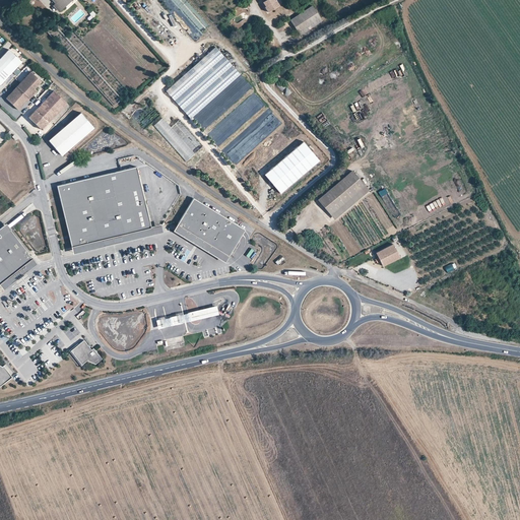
[(52,0),(56,3),(53,6),(60,12),(73,0),(52,0)]
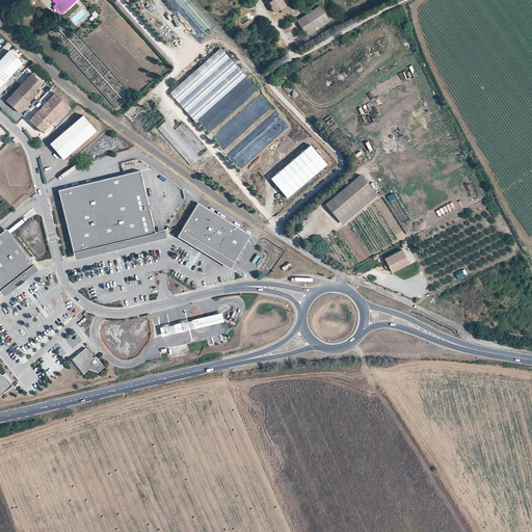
[(264,0),(265,0),(266,0),(270,7),(269,8),(272,14),(285,5),(280,0),(278,0),(280,0),(278,0),(264,0)]
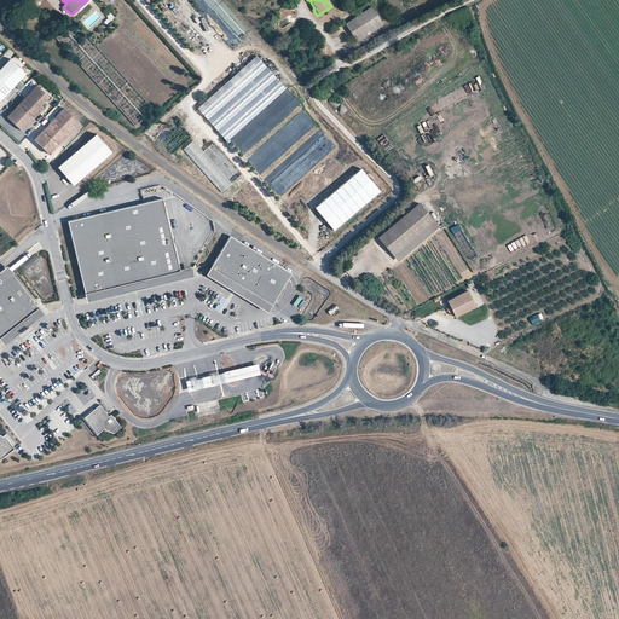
[(381,23),(370,7),(345,24),(356,40),(381,23)]
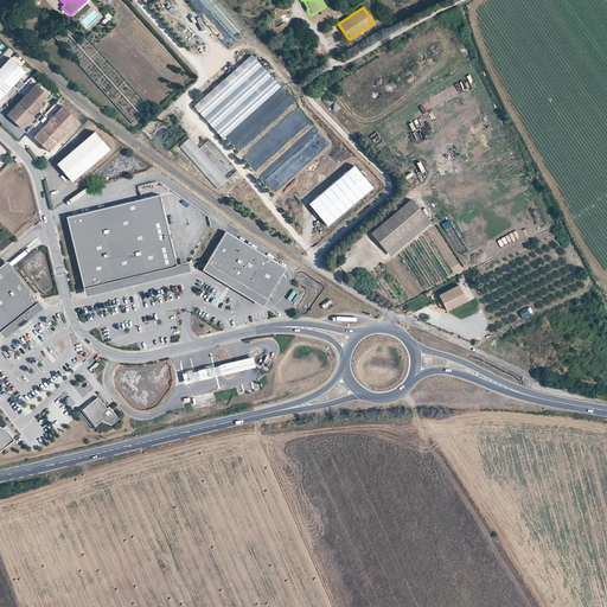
[(237,32),(242,29),(227,12),(218,20),(236,39),(241,36),(237,32)]
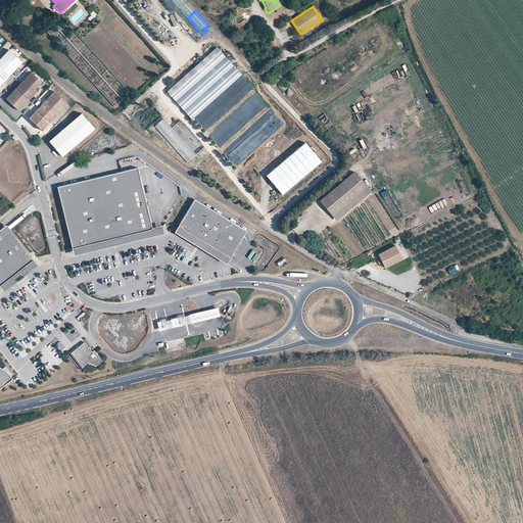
[(243,75),(218,46),(168,91),(194,119),(243,75)]
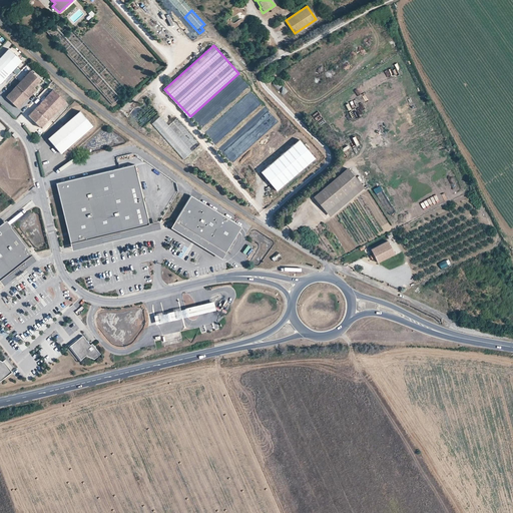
[(8,48),(0,57),(0,83),(21,60),(8,48)]
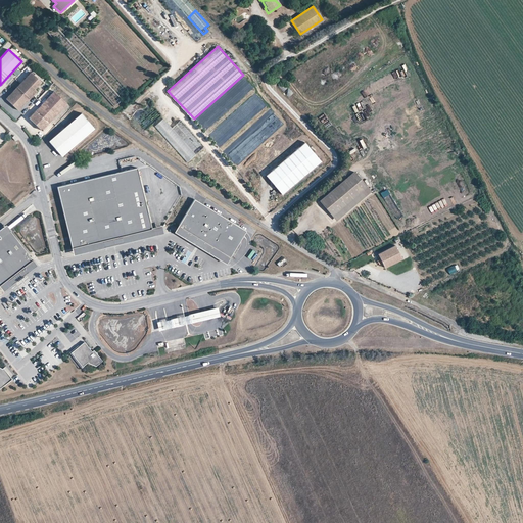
[(35,89),(41,82),(31,73),(6,99),(18,110),(37,91),(35,89)]
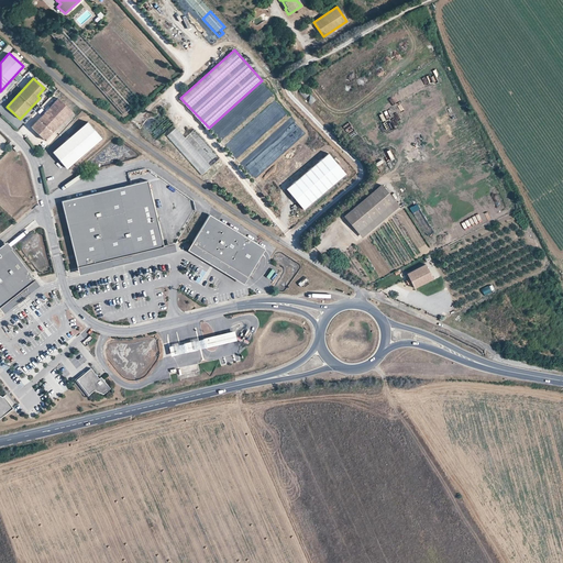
[(263,85),(260,88),(264,94),(255,102),(258,107),(273,95),(263,85)]
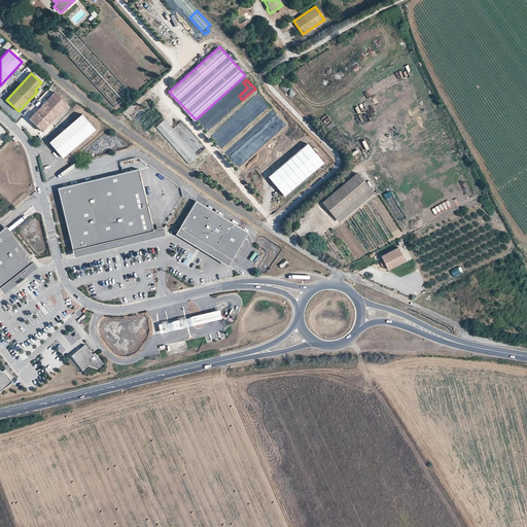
[(387,81),(370,92),(373,98),(390,86),(387,81)]
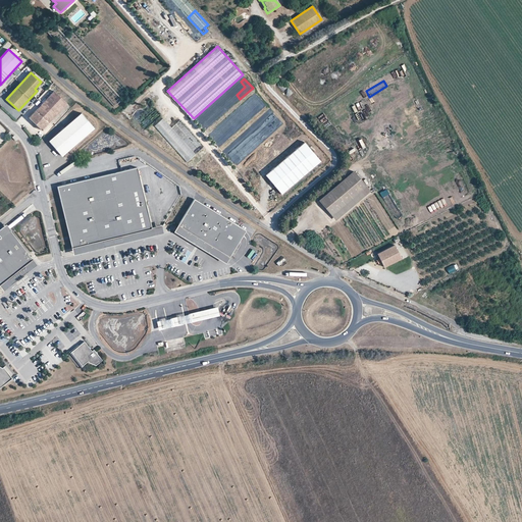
[(42,131),(67,103),(54,91),(29,117),(42,131)]
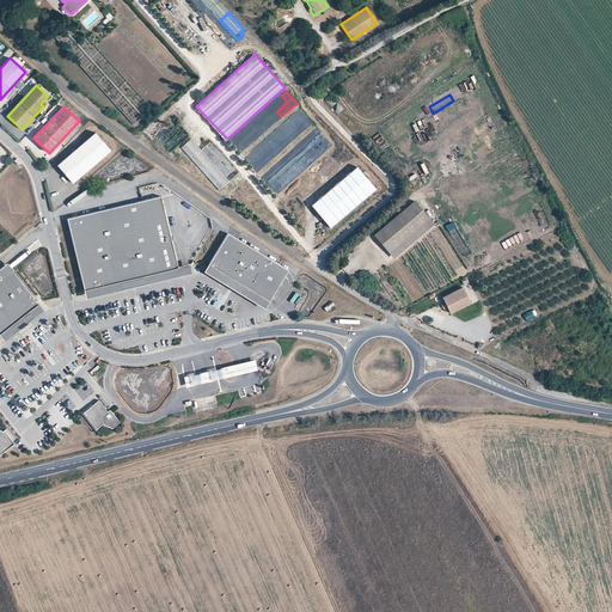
[(97,134),(60,167),(74,184),(112,151),(97,134)]
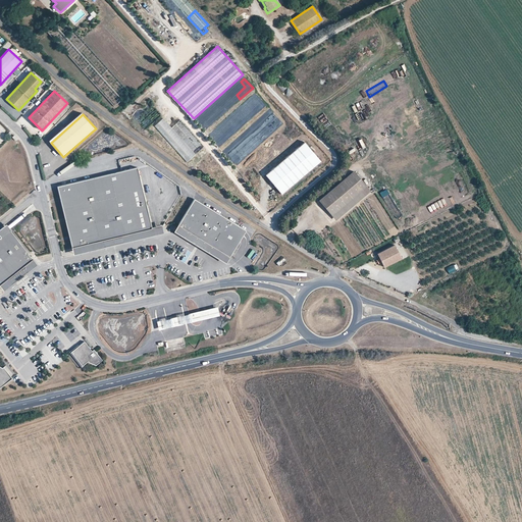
[(189,161),(197,153),(161,119),(154,127),(189,161)]
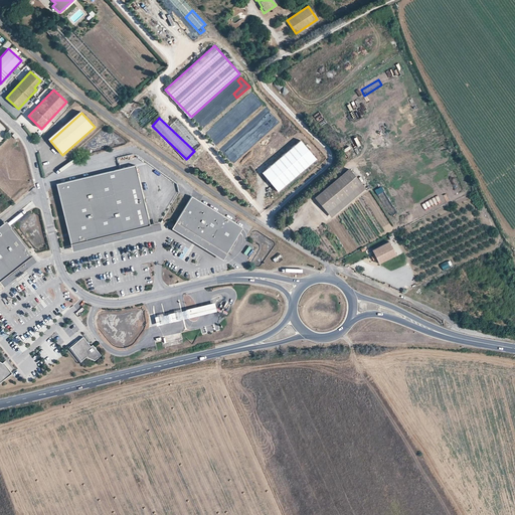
[(278,194),(317,161),(300,142),(262,175),(278,194)]
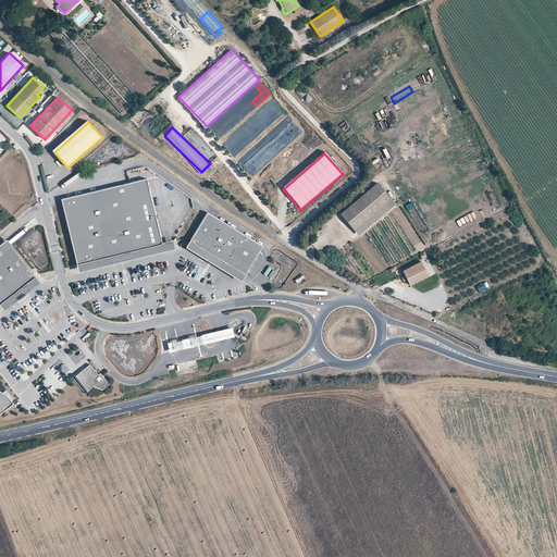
[(162,245),(146,178),(61,199),(77,265),(112,257),(113,262),(123,259),(122,255),(162,245)]
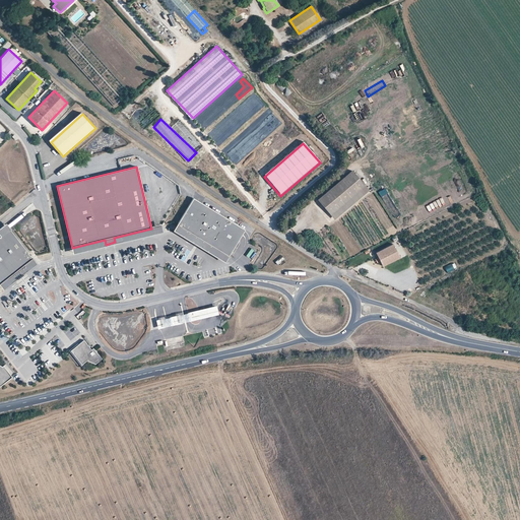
[(318,200),(330,215),(365,187),(352,172),(318,200)]
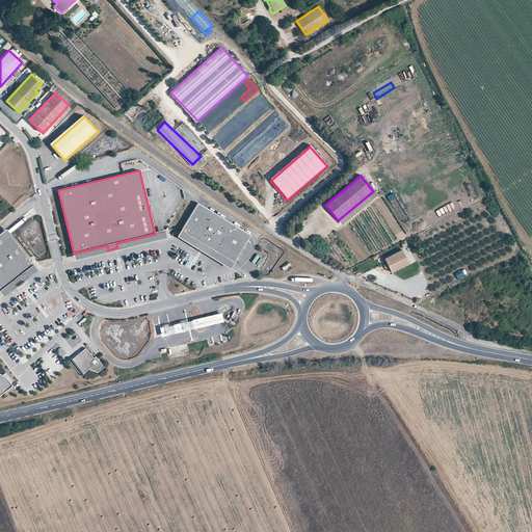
[(338,220),(342,224),(377,196),(373,191),(338,220)]
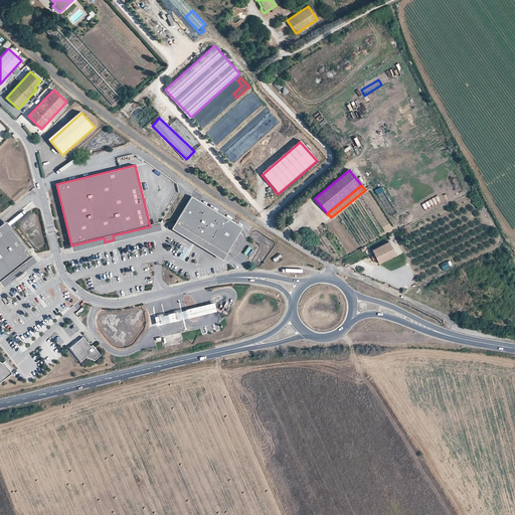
[(377,195),(384,192),(381,187),(374,190),(377,195)]
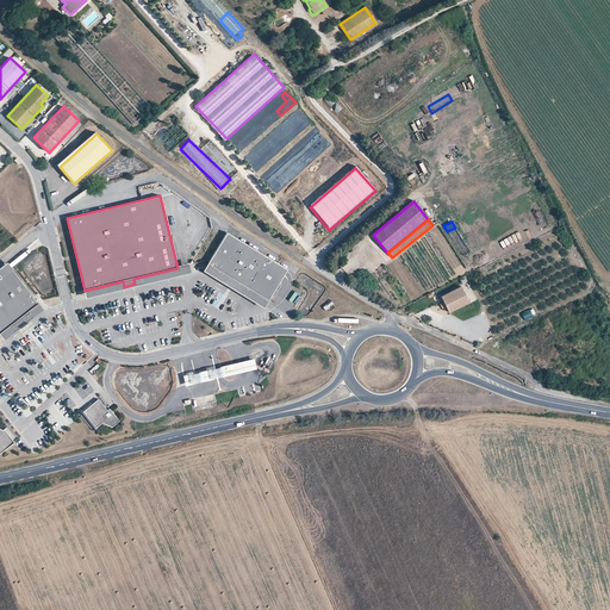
[(272,296),(287,269),(226,232),(207,265),(234,280),(230,285),(240,291),(243,286),(268,300),(272,296)]
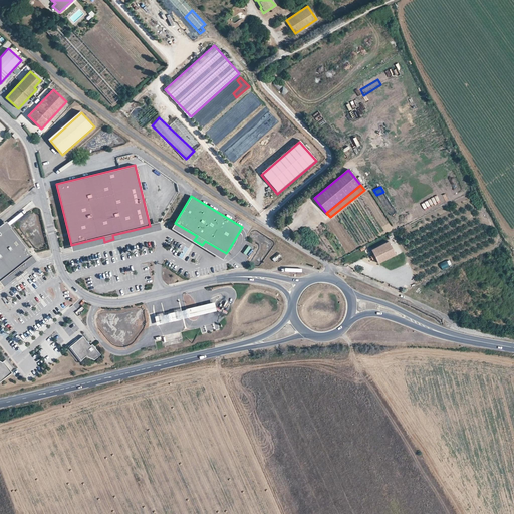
[(10,227),(5,222),(1,225),(5,230),(10,227)]
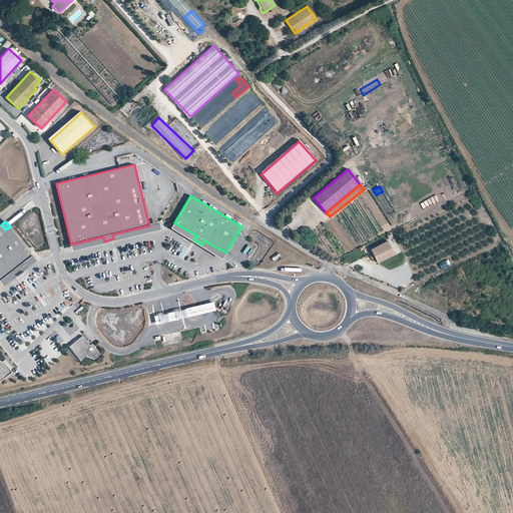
[(196,235),(174,222),(171,226),(194,240),(222,258),(225,252),(204,240),(201,244),(193,239),(196,235)]
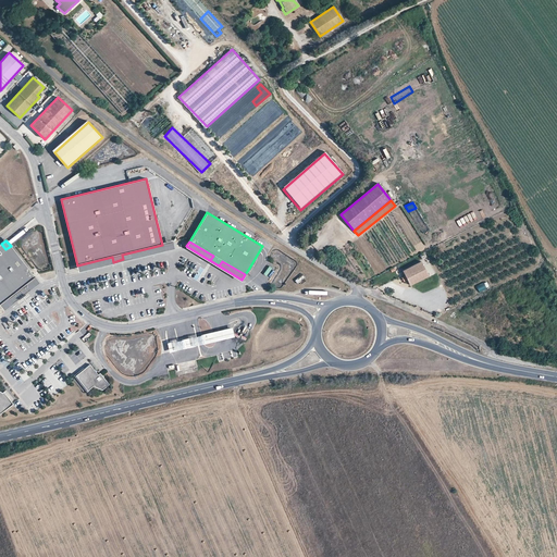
[(5,249),(1,244),(0,244),(0,251),(0,254),(0,252),(0,305),(13,295),(17,298),(21,296),(25,292),(22,288),(36,277),(11,246),(5,249)]
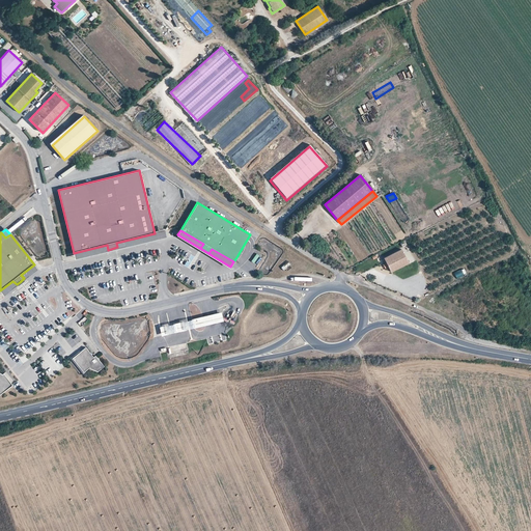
[(107,245),(74,253),(75,258),(114,249),(156,239),(155,233),(116,243),(117,247),(108,250),(107,245)]
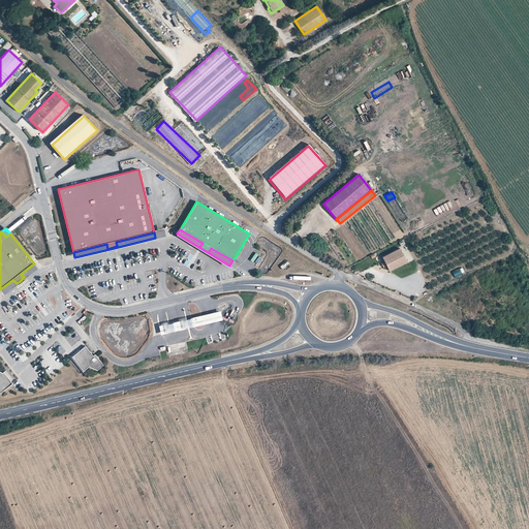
[(407,263),(400,250),(382,258),(390,272),(407,263)]
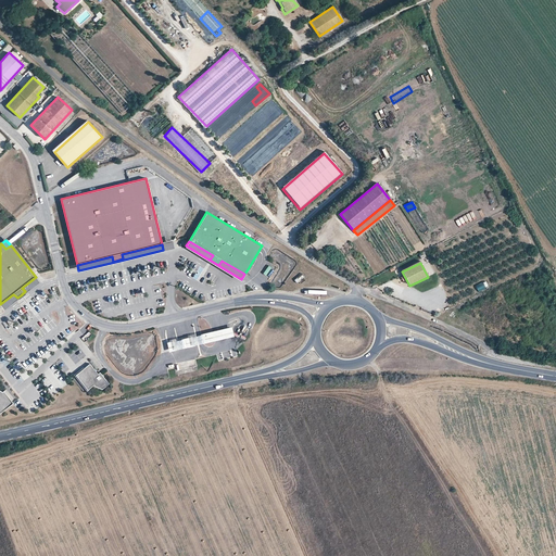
[(272,277),(276,269),(268,265),(264,273),(272,277)]
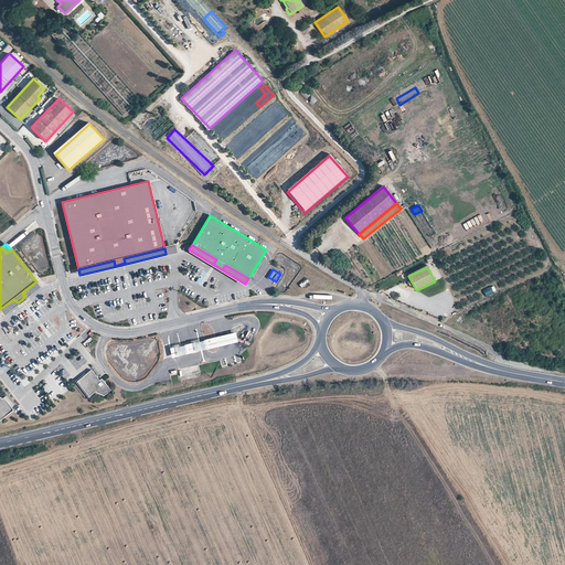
[(308,278),(299,284),(302,290),(311,285),(308,278)]
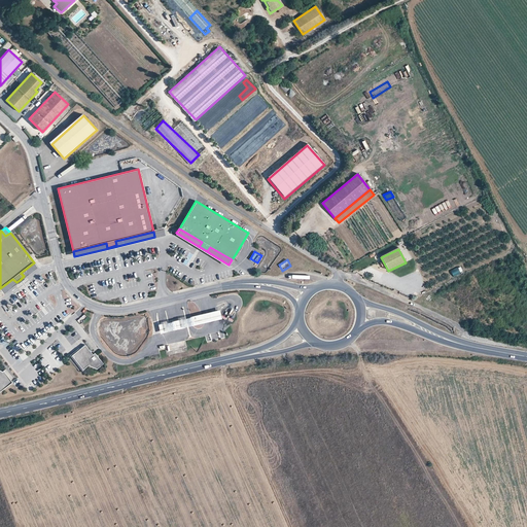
[(37,267),(34,262),(21,273),(24,276),(37,267)]
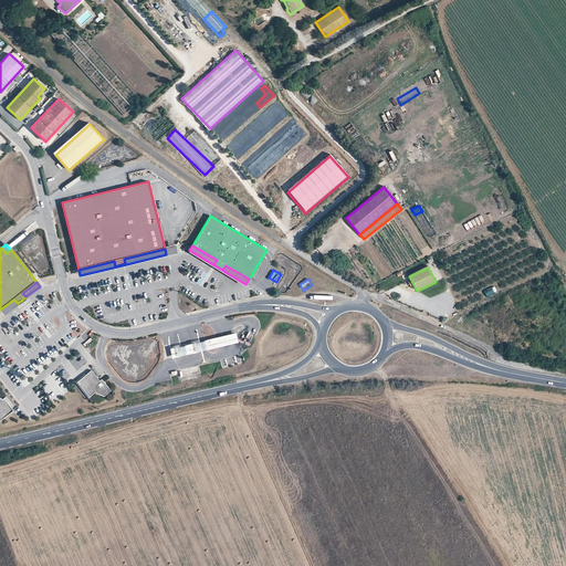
[(485,296),(496,293),(495,287),(484,291),(485,296)]
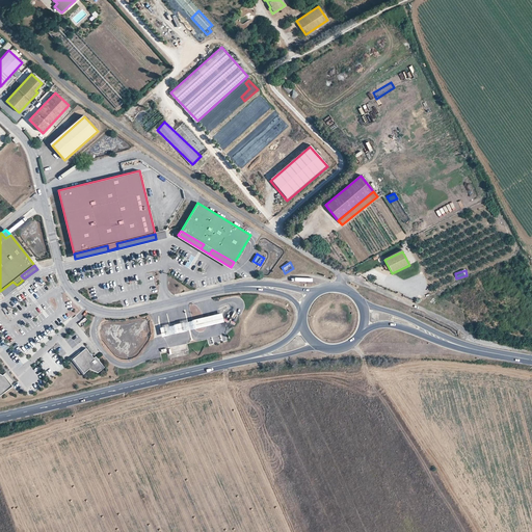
[(17,285),(12,282),(0,291),(3,296),(17,285)]
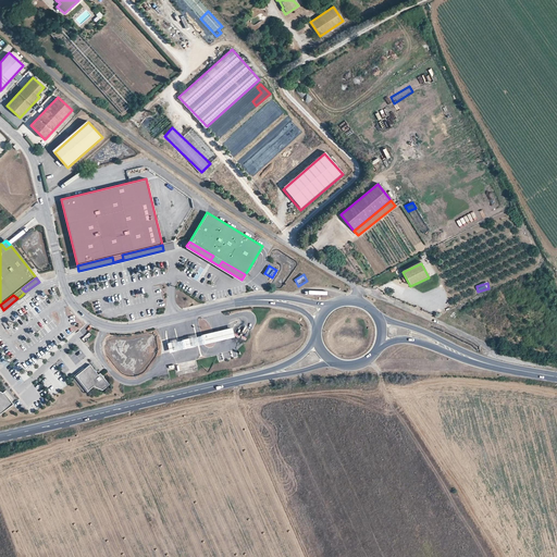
[(221,331),(201,335),(203,345),(223,339),(235,337),(233,327),(221,331)]
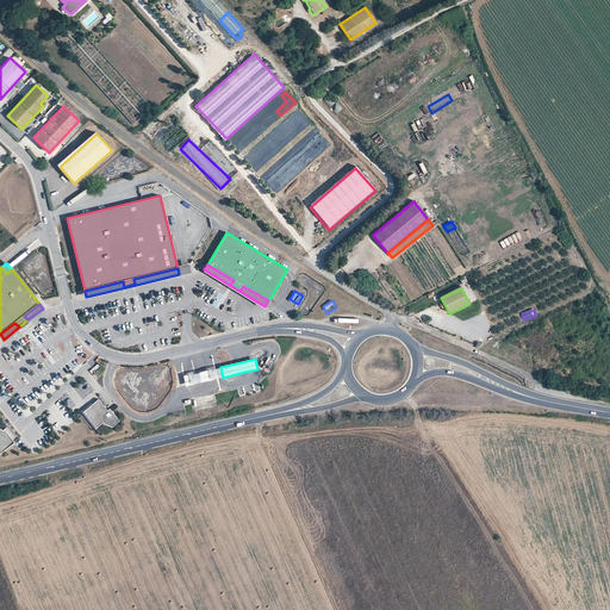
[(194,373),(184,375),(186,386),(197,384),(221,378),(223,378),(221,367),(218,367),(194,373)]
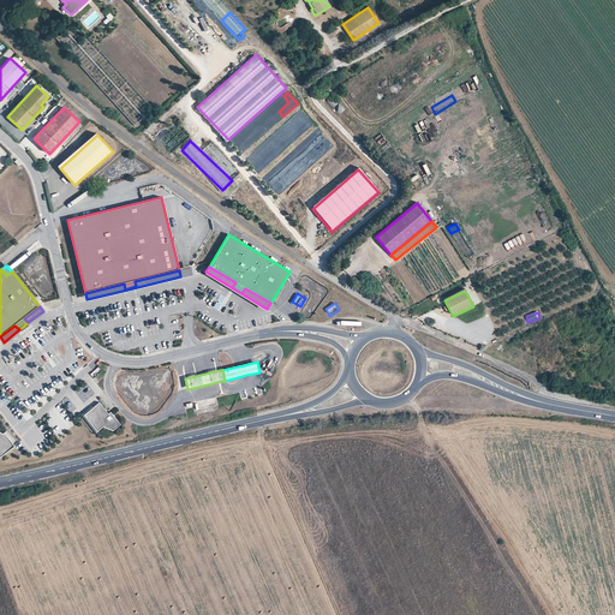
[(100,402),(83,416),(96,431),(103,425),(105,427),(113,430),(120,424),(111,412),(108,413),(100,402)]
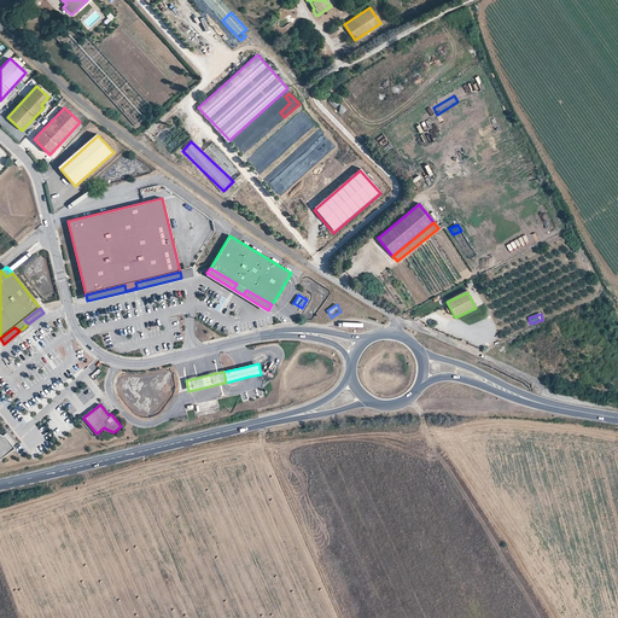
[(0,459),(0,460),(13,449),(3,436),(0,435),(0,459)]
